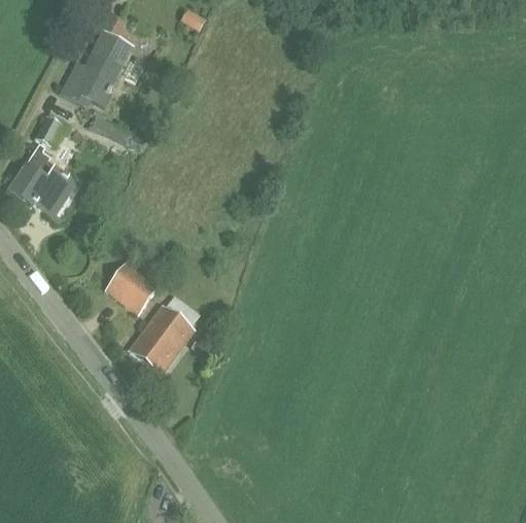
[(90,100),(102,106),(109,91),(112,93),(114,88),(111,85),(132,45),(110,35),(119,19),(101,9),(91,29),(101,34),(84,66),(76,62),(60,94),(85,107),(90,100)]
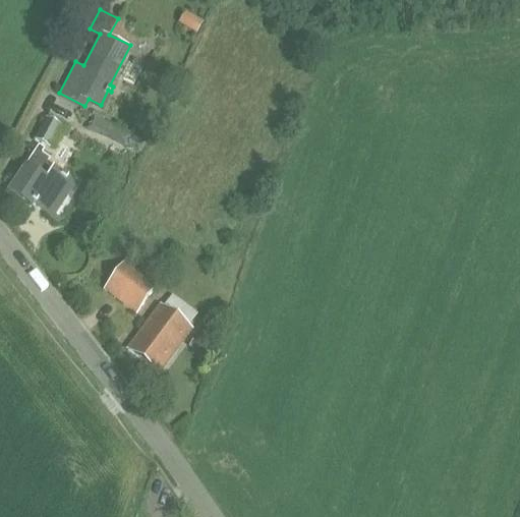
[(204,19),(189,12),(183,24),(196,32),(204,19)]
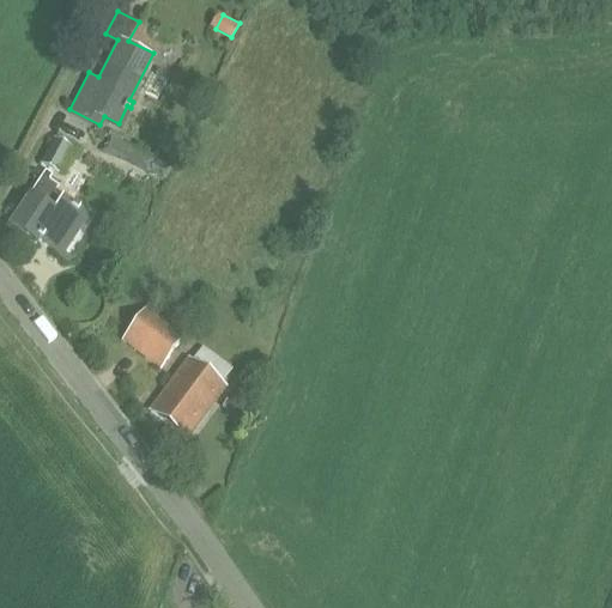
[(71,145),(53,135),(40,162),(58,170),(71,145)]
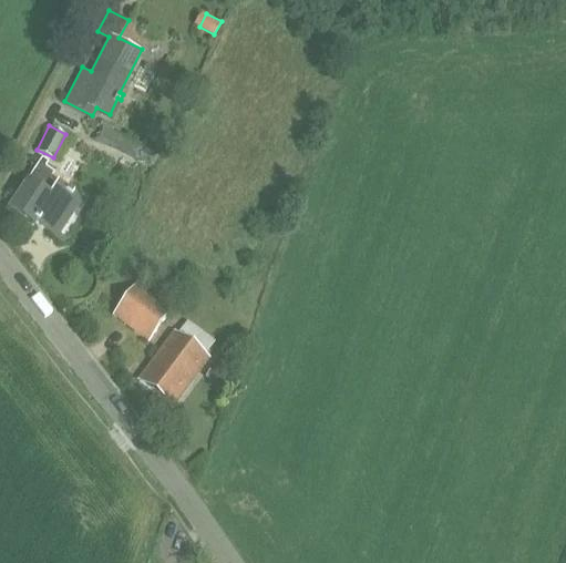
[(105,142),(119,149),(125,136),(101,125),(94,139),(104,143),(105,142)]
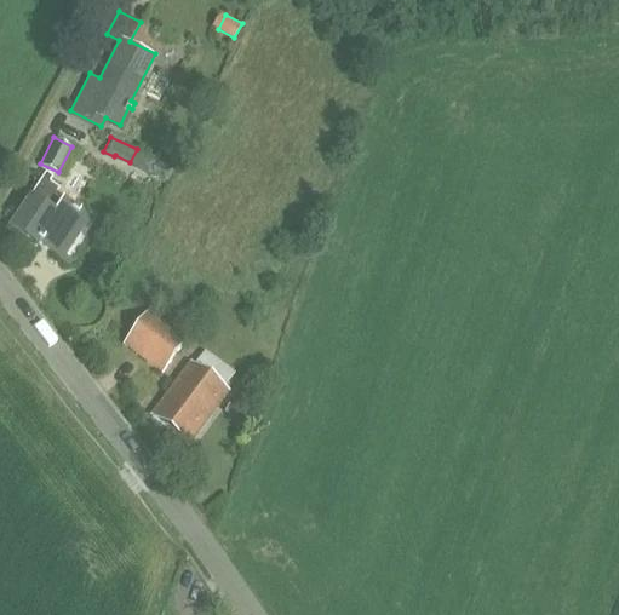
[(59,187),(51,180),(52,179),(51,178),(53,174),(49,171),(45,176),(30,197),(33,199),(13,228),(38,243),(40,240),(72,260),(73,257),(66,253),(90,217),(55,194),(59,187)]
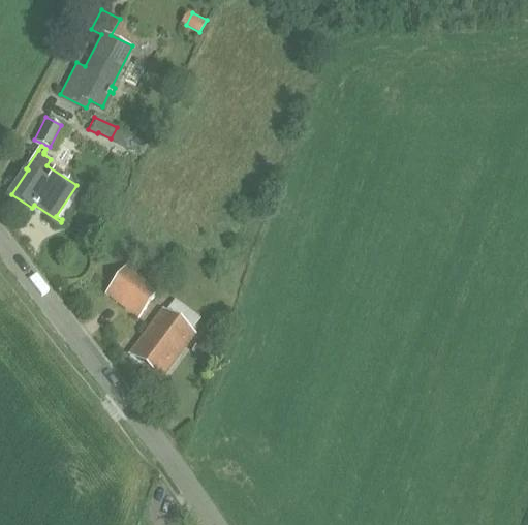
[(140,316),(160,287),(177,255),(167,249),(152,281),(128,264),(106,291),(140,316)]
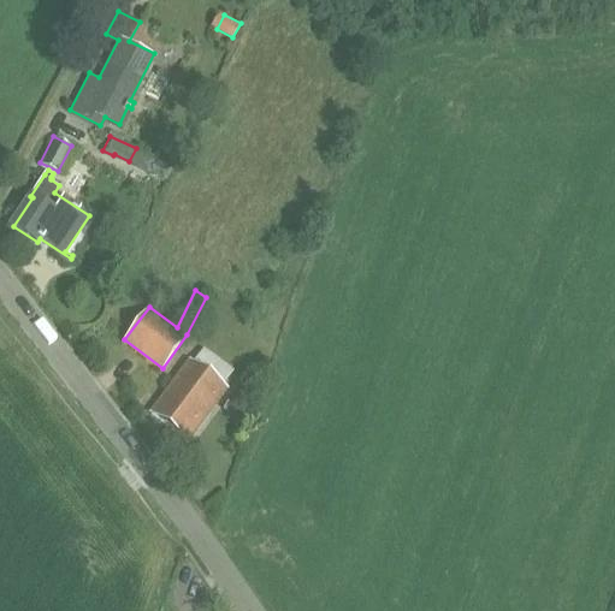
[(191,360),(163,398),(153,410),(188,438),(226,387),(191,360)]
